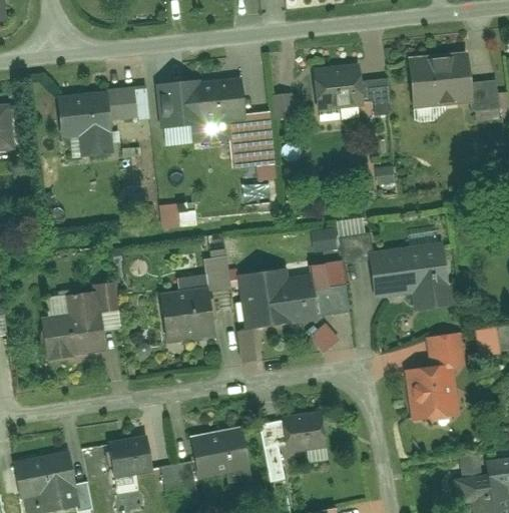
[(468,51),(407,56),(413,108),(470,102),(475,102),(472,81),(468,51)]
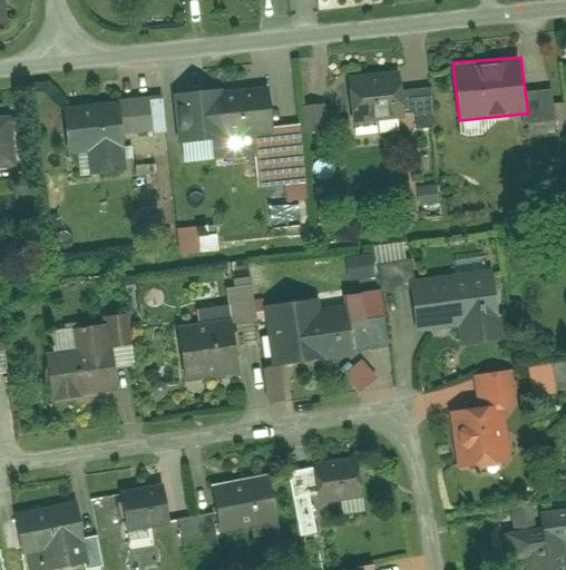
[(401,69),(349,75),(353,123),(407,116),(403,89),(401,69)]
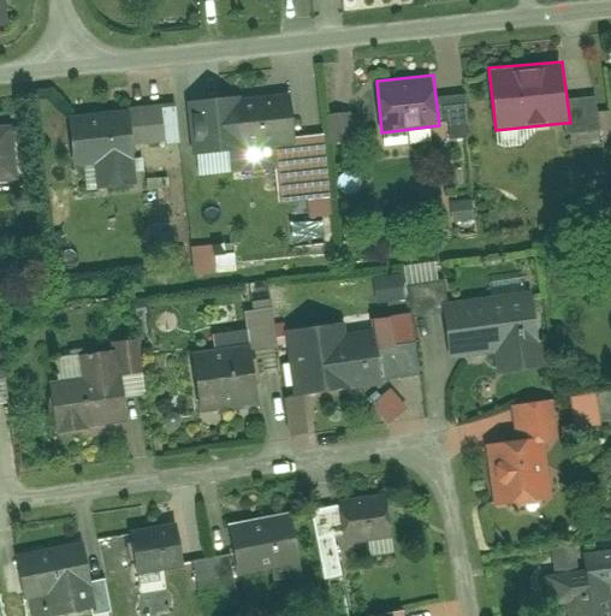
[(290,92),(188,99),(193,150),(196,150),(277,143),(297,141),(296,135),(290,92)]
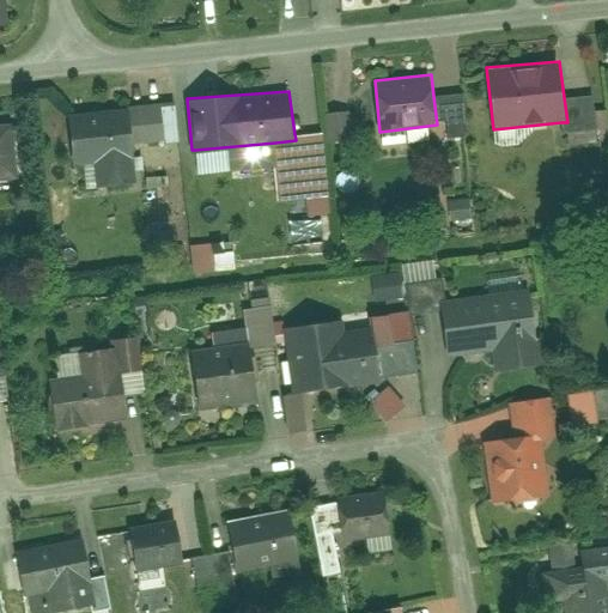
[(460,93),(433,96),(437,125),(464,122),(460,93)]
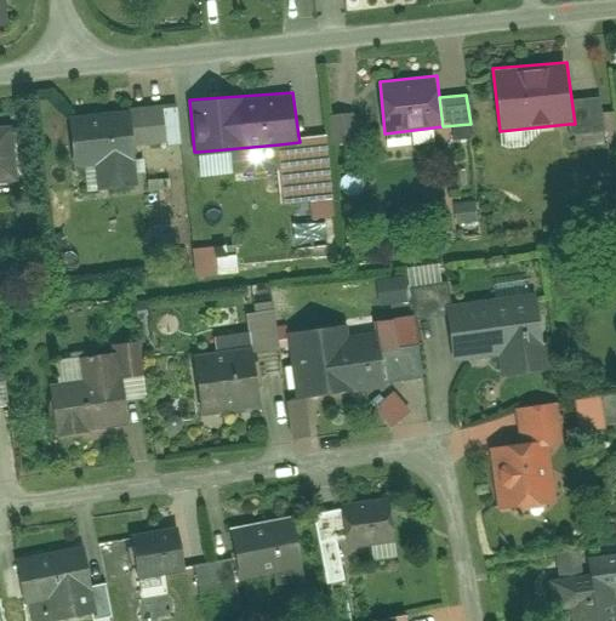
[(600,96),(571,98),(575,124),(569,124),(570,135),(605,131),(600,96)]
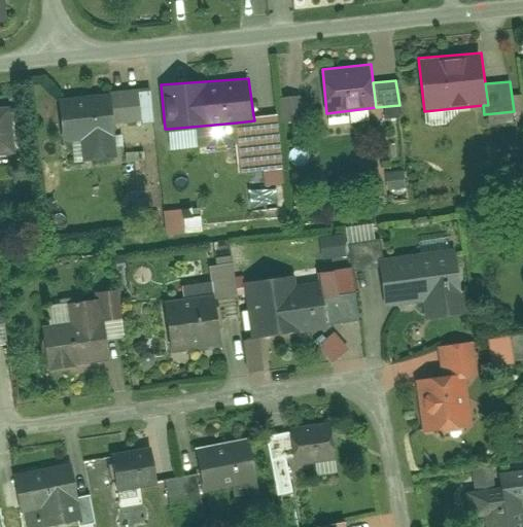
[(148,88),(111,92),(114,125),(152,121),(148,88)]
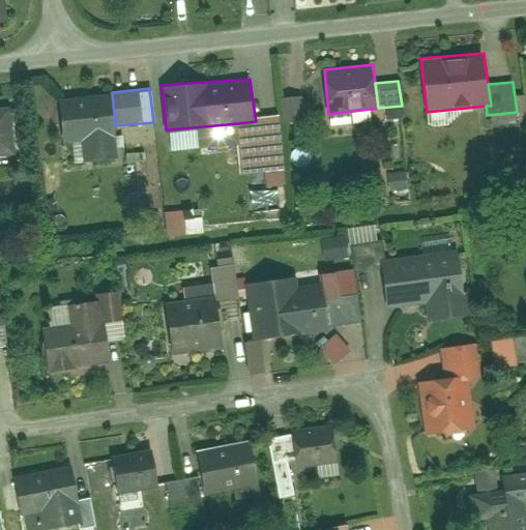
[(112,92),(59,98),(63,143),(82,141),(84,162),(118,156),(115,125),(112,92)]
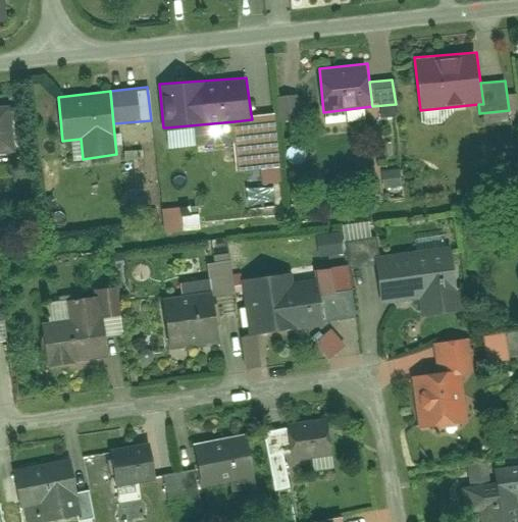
[(11,104),(0,105),(0,153),(17,151),(11,104)]
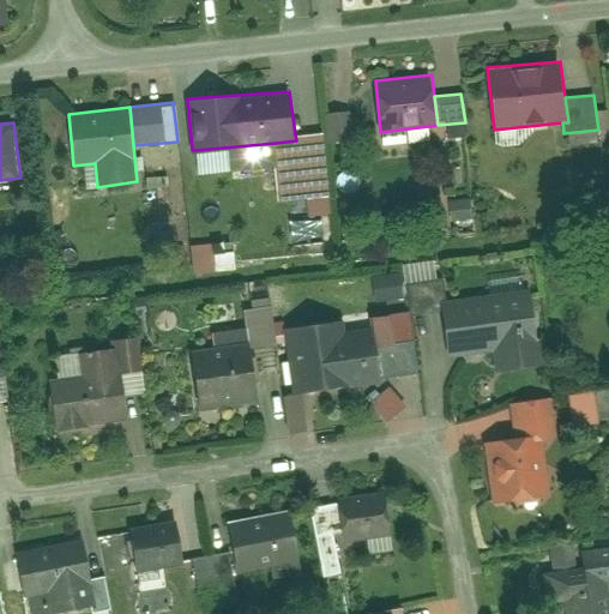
[(324,132),(295,134),(296,140),(276,143),(277,164),(273,166),(277,203),(331,198),(324,132)]
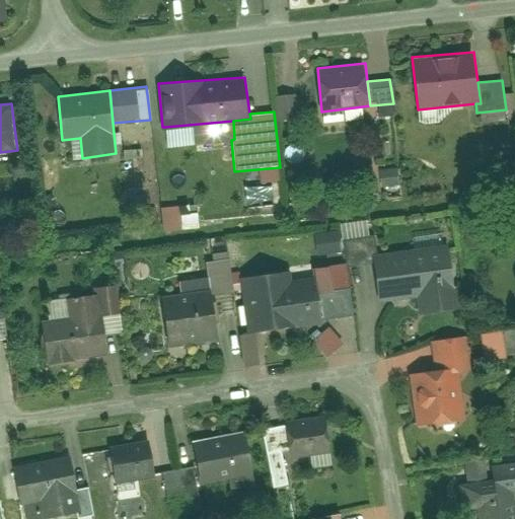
[(233,121),(165,127),(168,147),(231,140),(234,139),(233,121)]
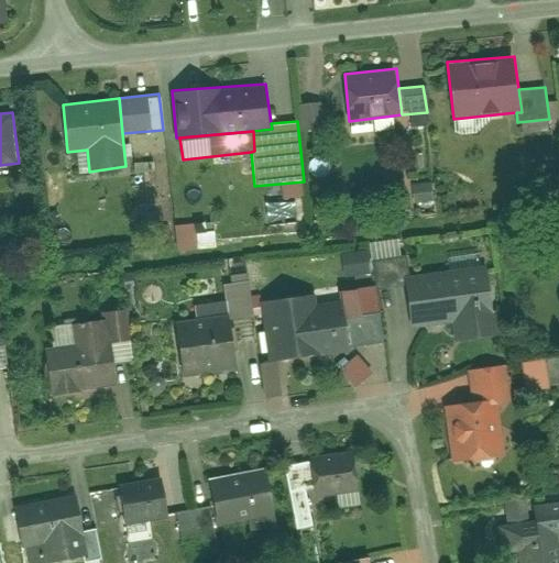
[(430,181),(410,183),(413,202),(433,200),(430,181)]
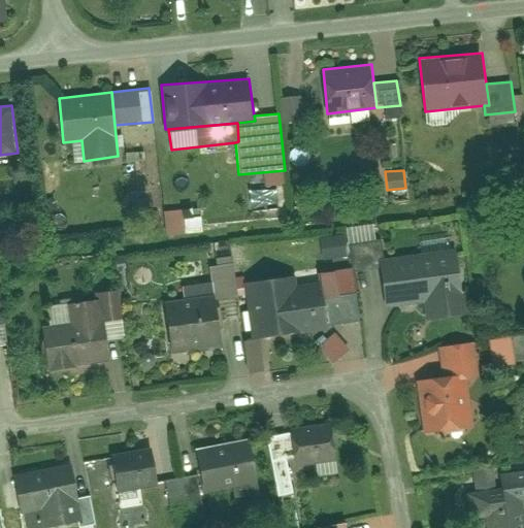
[(197,234),(195,210),(160,212),(161,237),(197,234)]
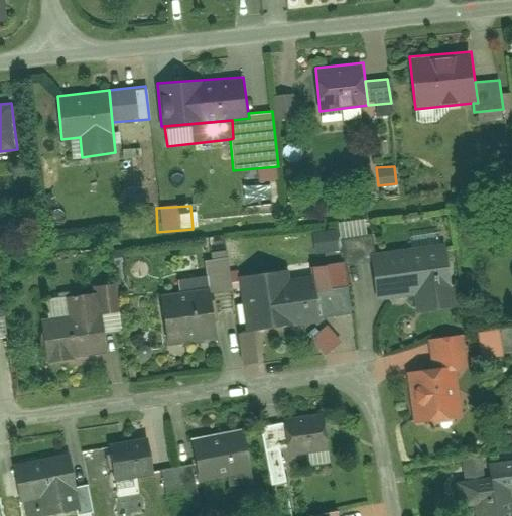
[(444,242),(372,252),(378,299),(414,295),(417,311),(457,304),(444,242)]
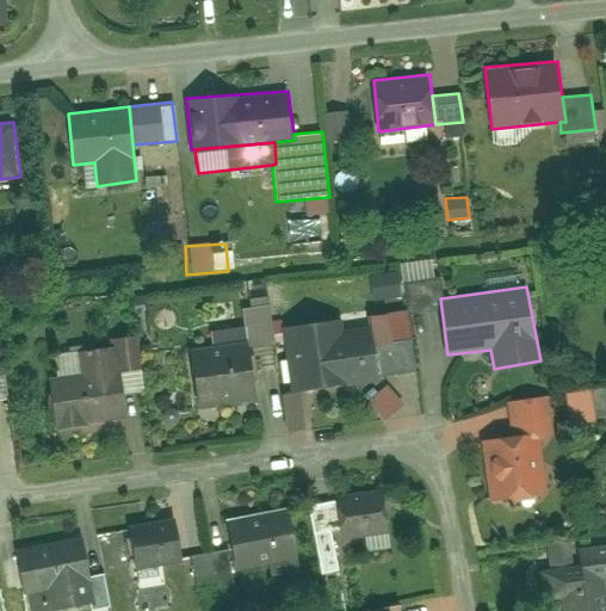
[(282,327),(291,392),(379,378),(370,319),(282,327)]
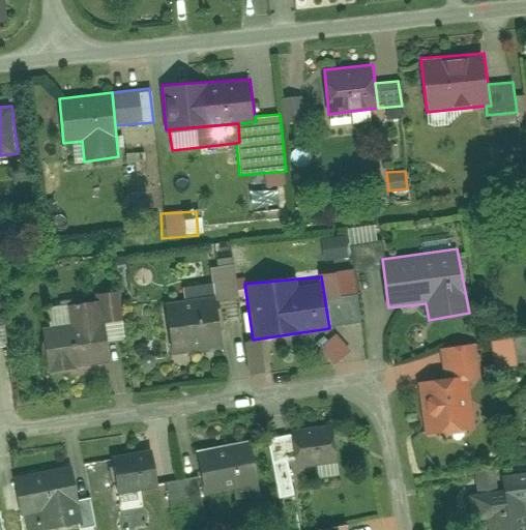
[(214,296),(165,302),(172,351),(222,346),(214,296)]
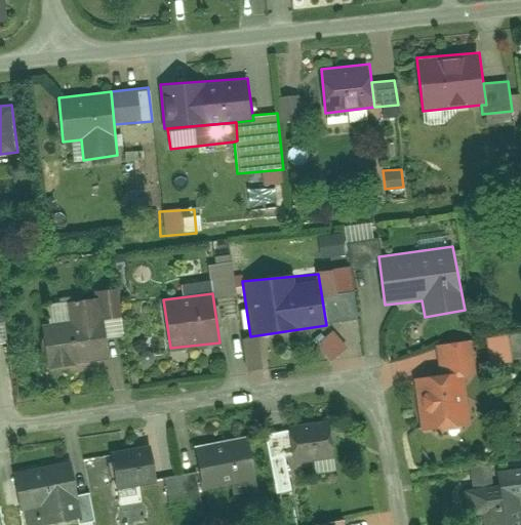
[(42,325),(49,369),(109,358),(99,296),(68,300),(70,321),(42,325)]
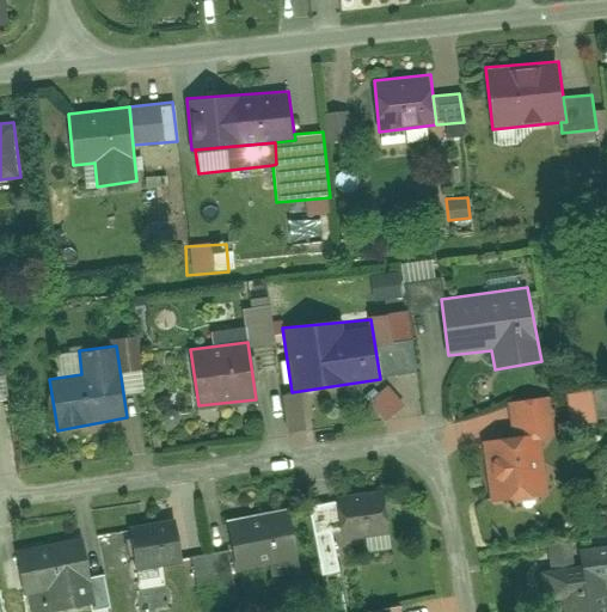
[(374,421),(396,410),(386,390),(365,399),(374,421)]
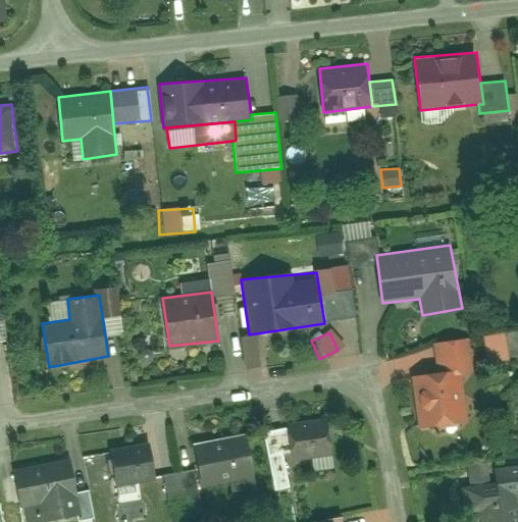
[(479,365),(503,362),(499,334),(476,337),(479,365)]
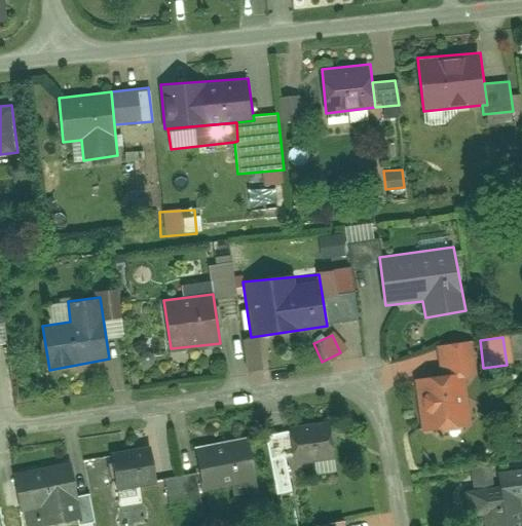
[(236,341),(239,373),(256,372),(253,340),(236,341)]
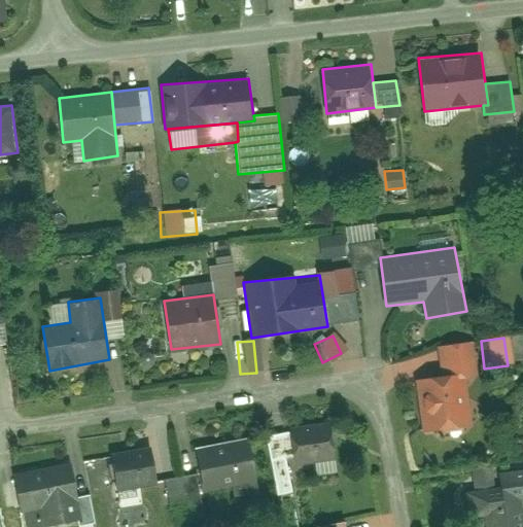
[(463,373),(415,379),(422,431),(473,424),(463,373)]
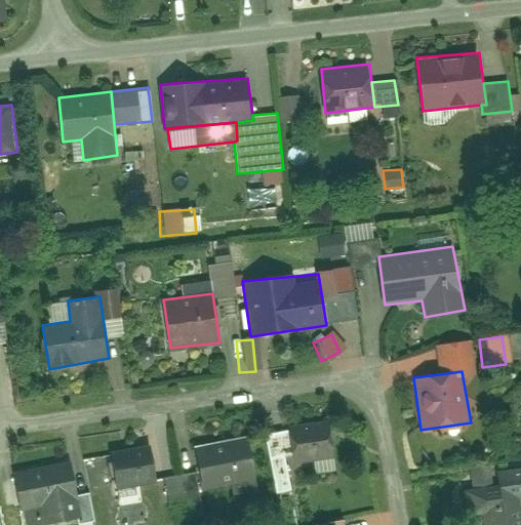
[(289,425),(295,463),(334,457),(329,419),(289,425)]
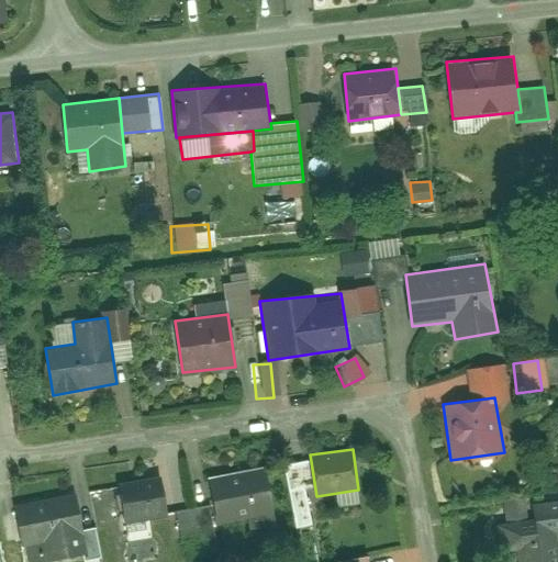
[(266,467),(208,476),(216,520),(274,509),(266,467)]
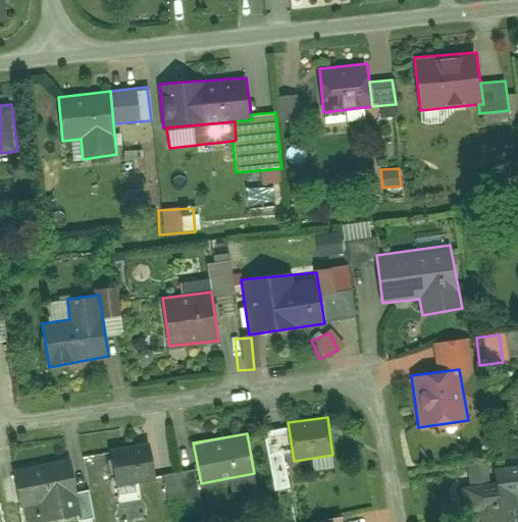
[(149,442),(108,449),(114,486),(156,479),(149,442)]
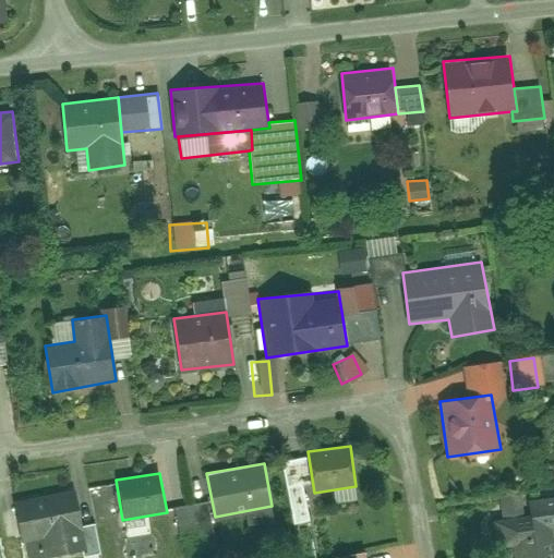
[(15,499),(22,542),(41,538),(46,557),(87,552),(75,487),(15,499)]
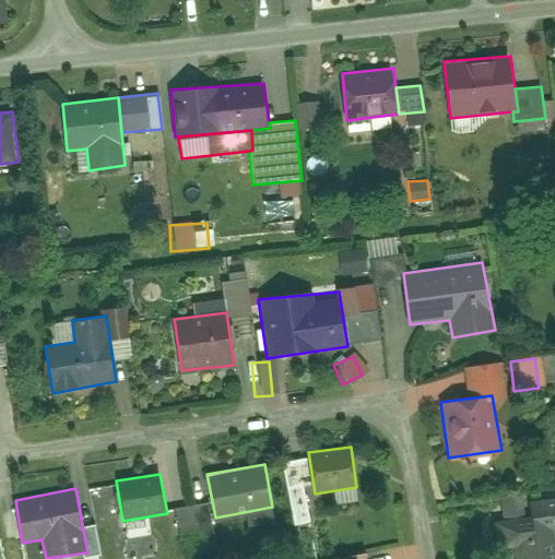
[(554,558),(554,490),(500,498),(506,547),(515,546),(516,558),(554,558)]
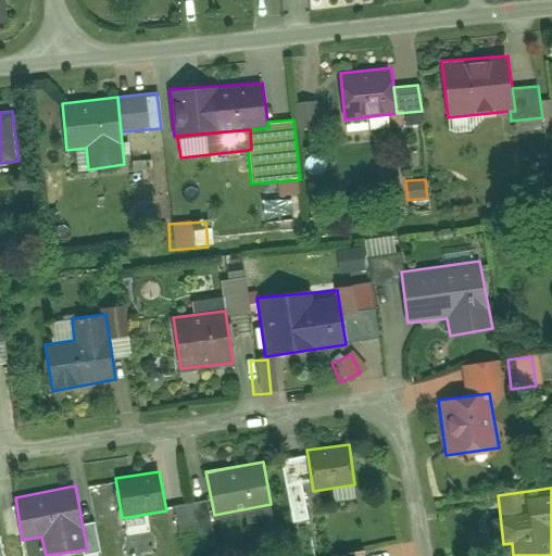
[(202,504),(170,506),(173,546),(205,544),(202,504)]
